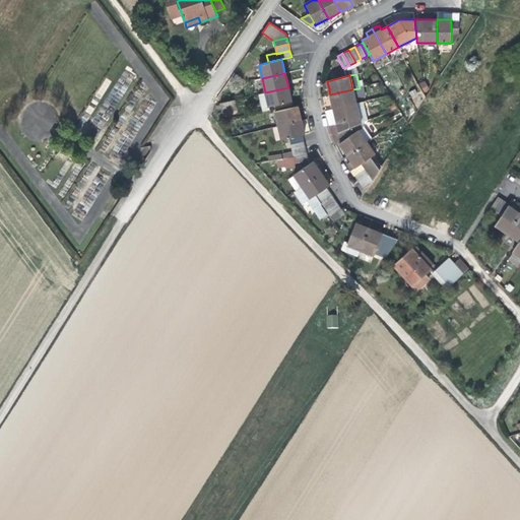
[(430,89),(425,80),(419,83),(425,91),(430,89)]
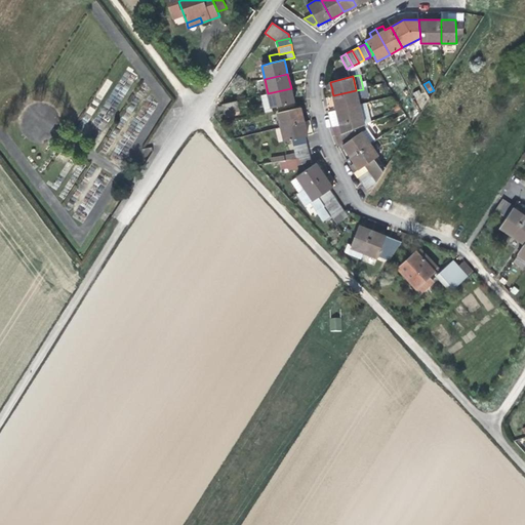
[(291,88),(268,93),(272,108),(277,107),(294,102),(292,94),(291,88)]
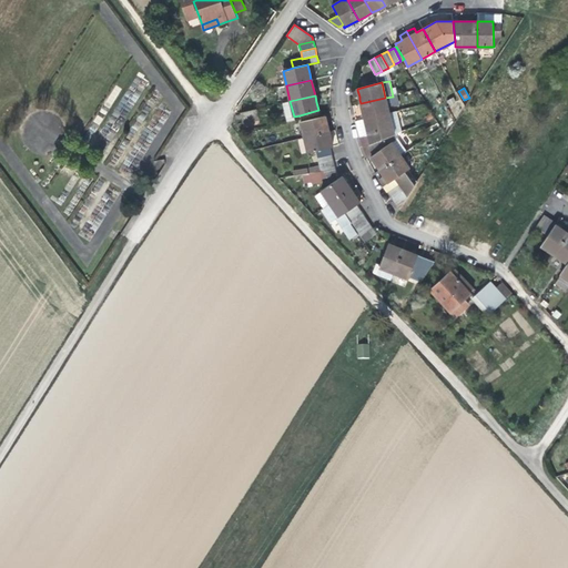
[(385,98),(387,108),(398,104),(396,95),(393,97),(385,98)]
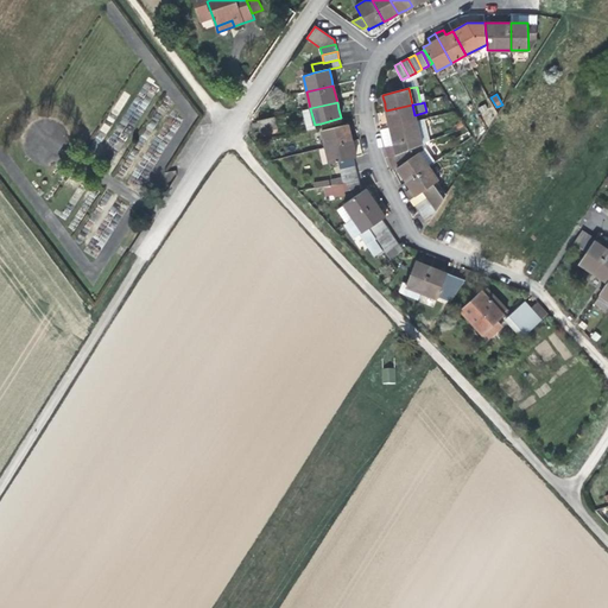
[(417,121),(415,115),(412,105),(386,111),(387,115),(388,119),(390,126),(390,127),(417,121)]
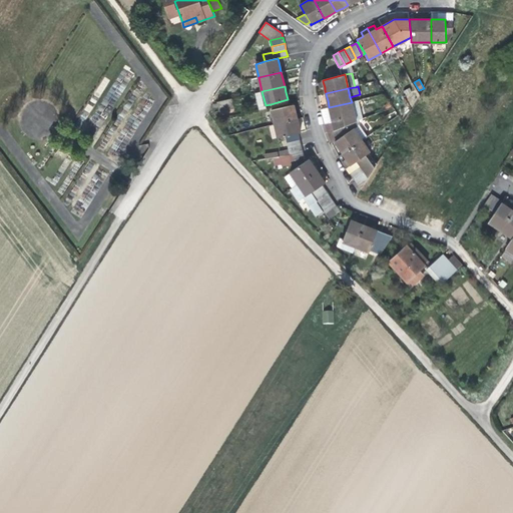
[(267,109),(266,105),(262,91),(254,93),(260,110),(267,109)]
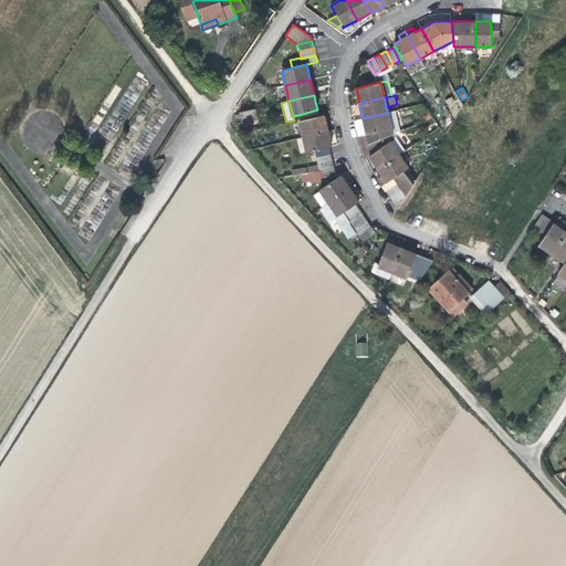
[(258,118),(255,108),(240,113),(242,123),(258,118)]
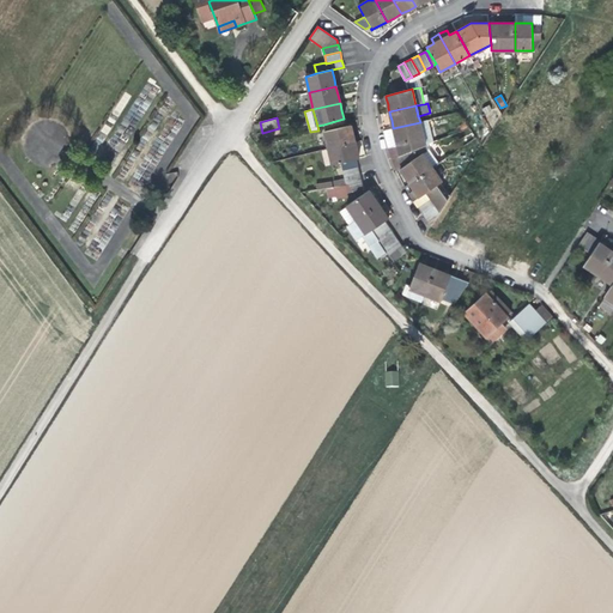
[(432,143),(428,120),(420,122),(425,145),(432,143)]
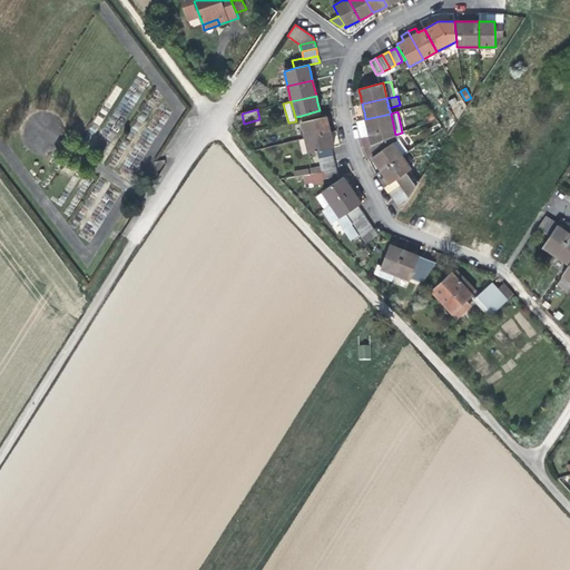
[(365,119),(370,135),(361,138),(362,143),(364,148),(370,146),(395,135),(391,114),(365,119)]
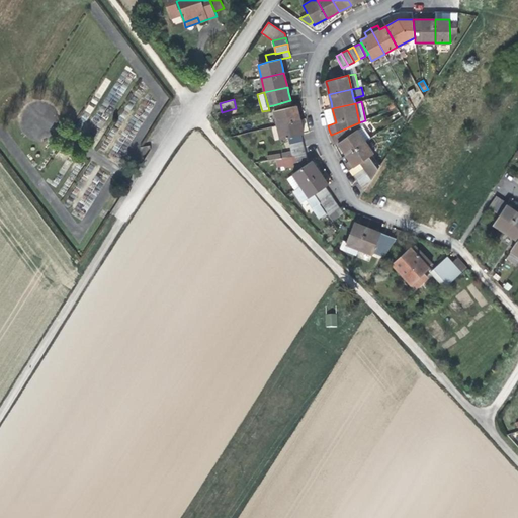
[(298,113),(296,106),(274,111),(277,125),(299,119),(298,113)]
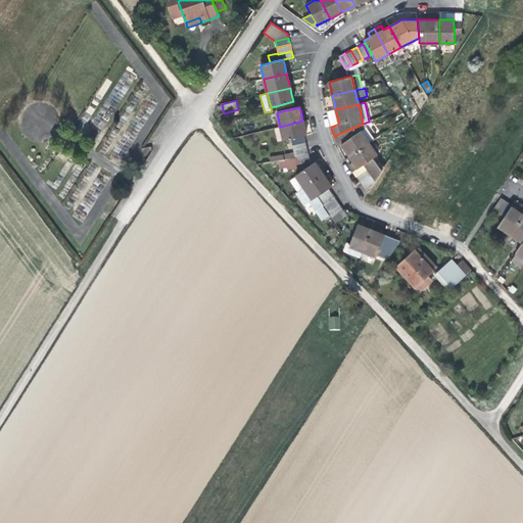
[(331,127),(339,124),(335,109),(327,111),(331,127)]
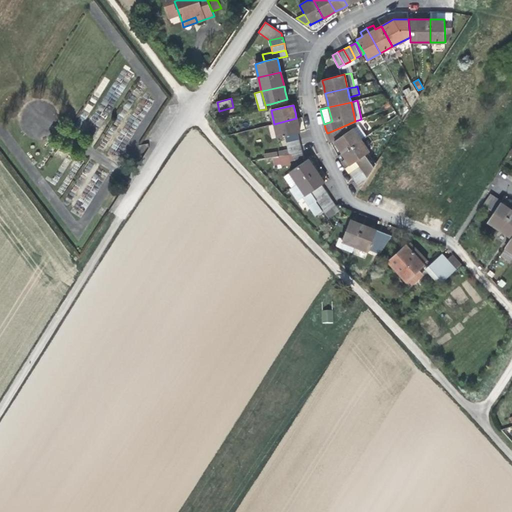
[(285,136),(298,133),(300,132),(298,126),(296,118),(274,124),(277,138),(285,136)]
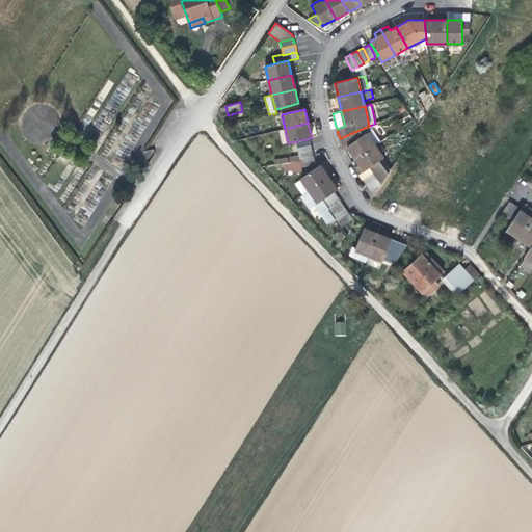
[(347,147),(370,131),(369,126),(345,136),(340,138),(344,149),(347,147)]
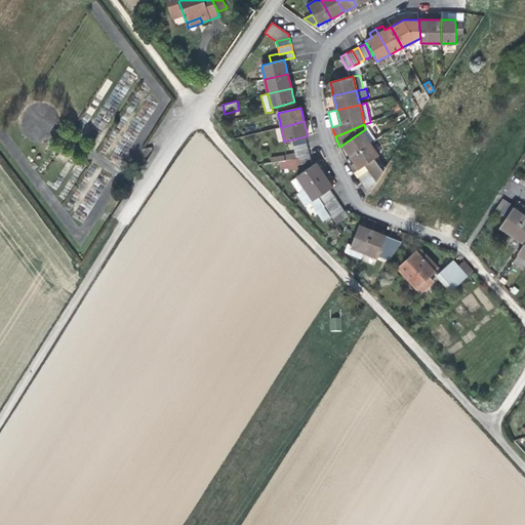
[(367,128),(365,129),(342,145),(348,153),(351,157),(370,144),(375,139),(367,128)]
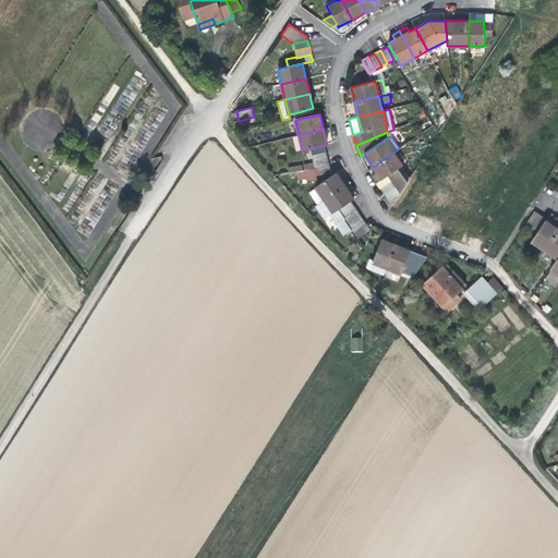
[(424,145),(419,154),(421,156),(417,160),(421,162),(435,138),(433,137),(427,146),(424,145)]
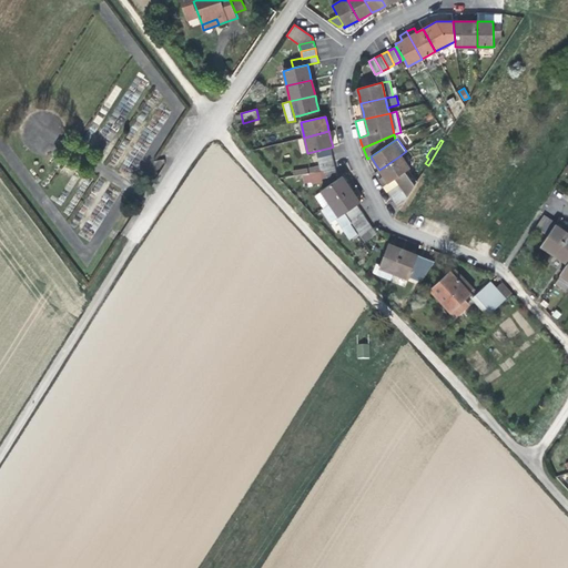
[(332,154),(331,148),(316,151),(317,158),(332,154)]
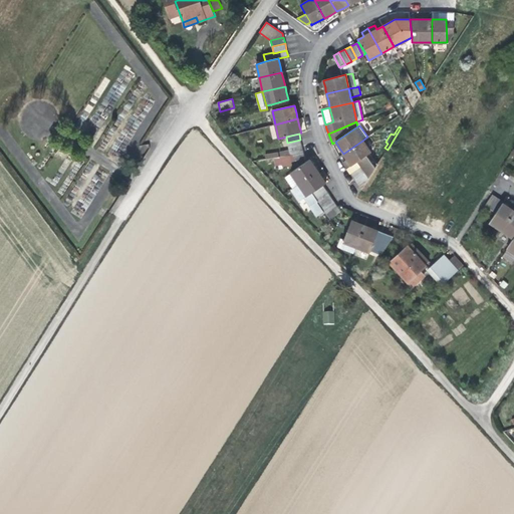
[(302,146),(300,140),(287,143),(288,149),(302,146)]
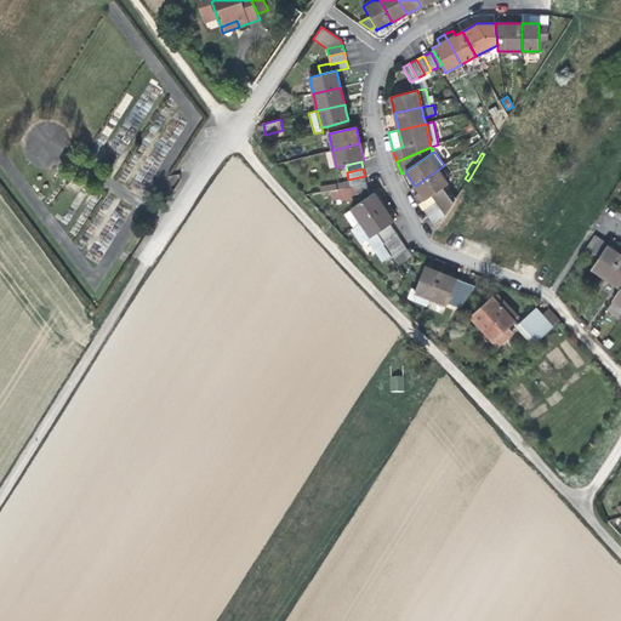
[(425,199),(433,194),(443,187),(445,186),(448,184),(438,170),(415,186),(420,192),(425,199)]
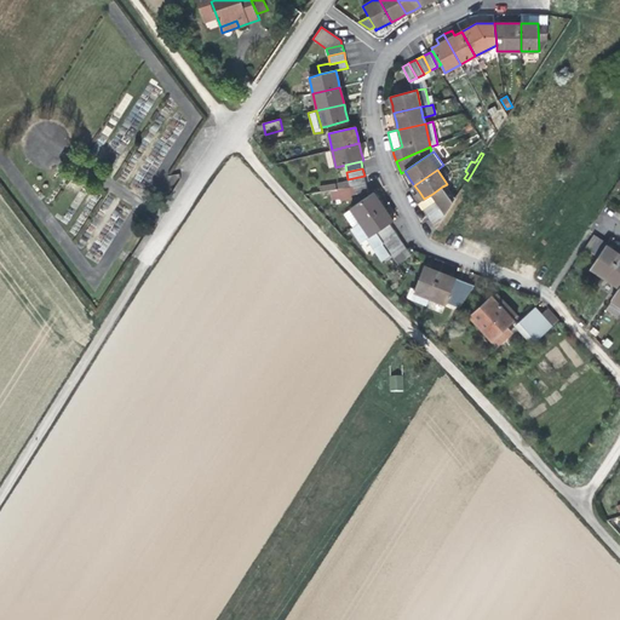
[(366,184),(365,176),(348,179),(349,182),(350,188),(366,184)]
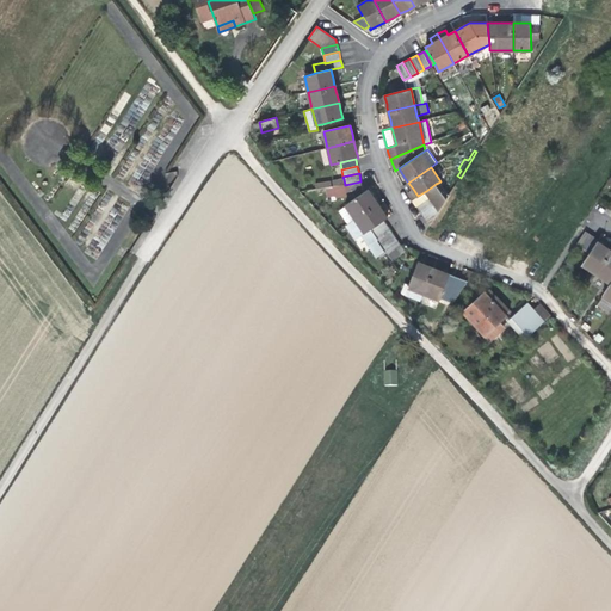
[(360,181),(345,185),(346,192),(362,189),(360,181)]
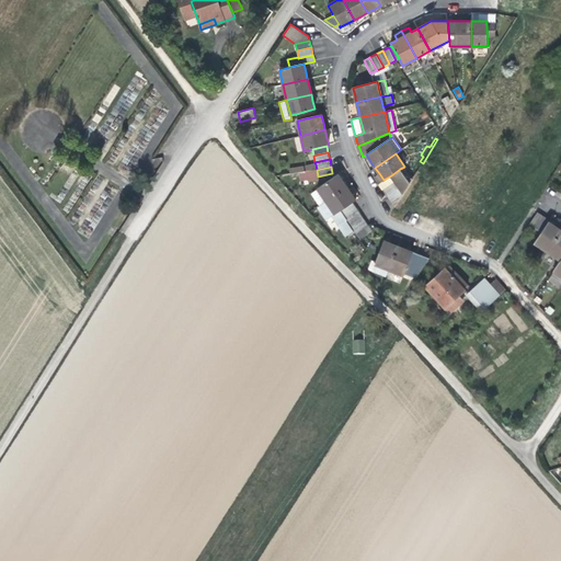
[(410,183),(412,180),(402,168),(400,169),(410,183)]
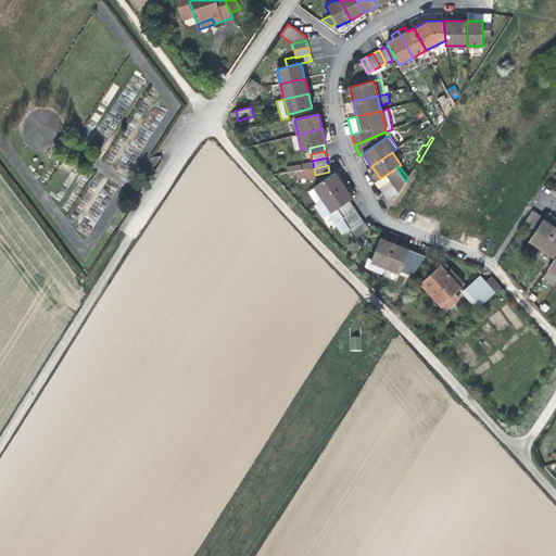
[(406,181),(396,167),(388,174),(391,179),(395,186),(400,192),(406,181)]
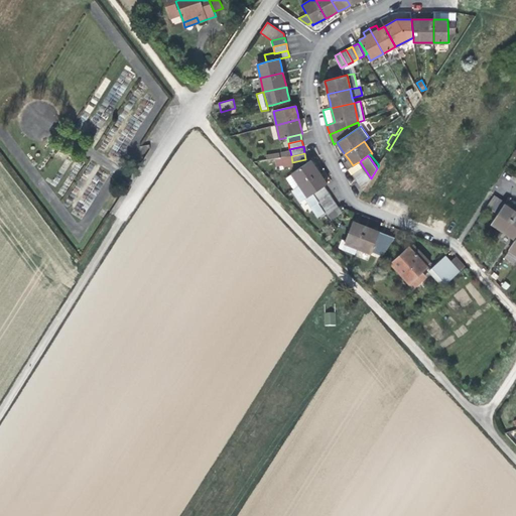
[(292,162),(291,156),(281,157),(280,157),(274,158),(276,166),(282,165),(289,166),(290,163),(292,162)]
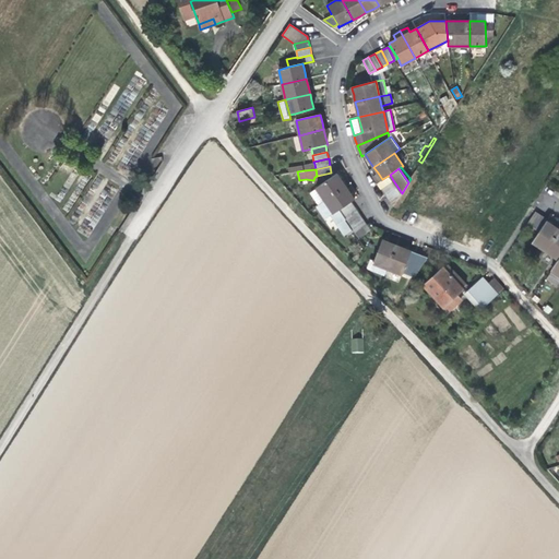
[(377,183),(382,180),(382,179),(378,173),(372,176),(375,179),(377,183)]
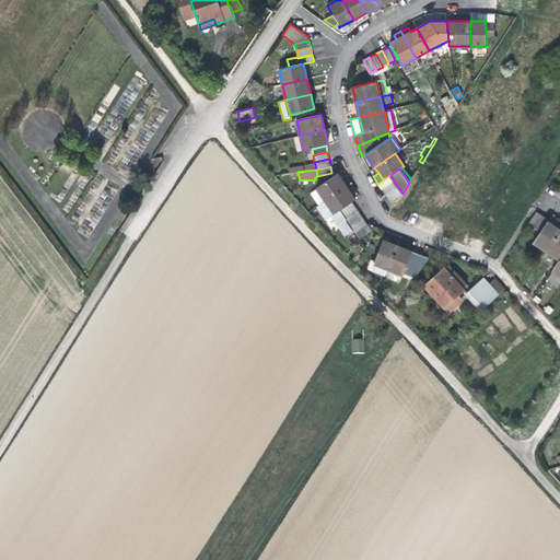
[(317,189),(326,201),(347,187),(341,179),(338,174),(317,188),(317,189)]
